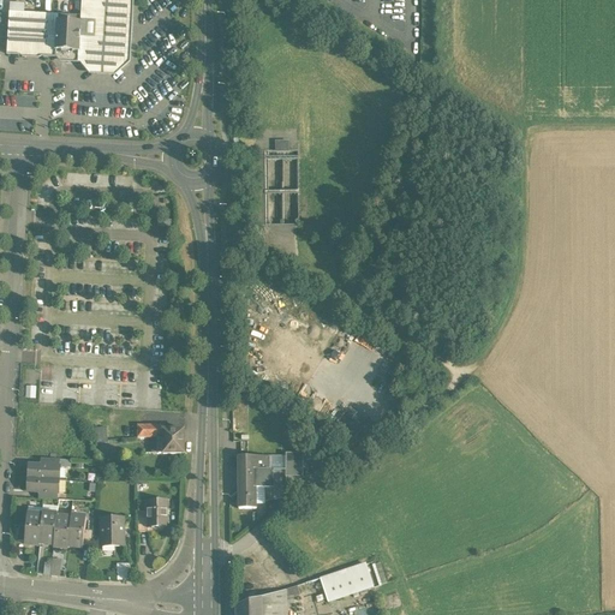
[(127,0),(82,0),(81,17),(81,18),(79,59),(90,72),(114,75),(127,63),(131,3),(127,0)]
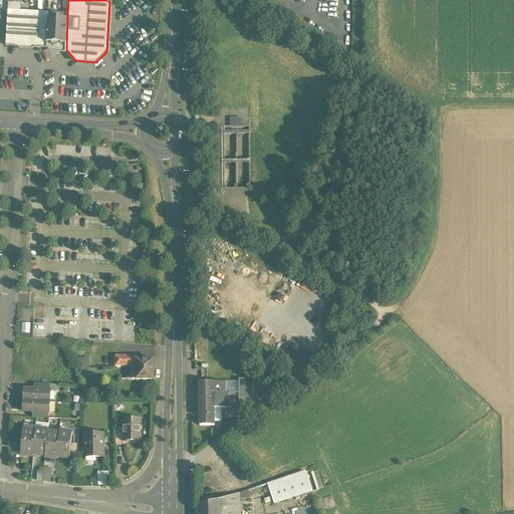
[(67,15),(20,12),(20,4),(8,3),(6,46),(66,49),(67,15)]
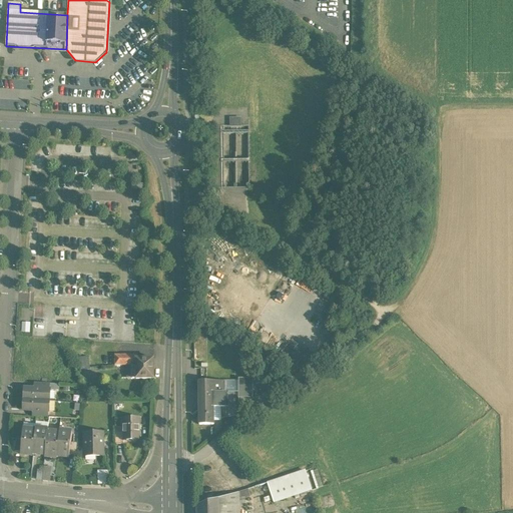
[(261,216),(250,104),(212,105),(211,183),(261,216)]
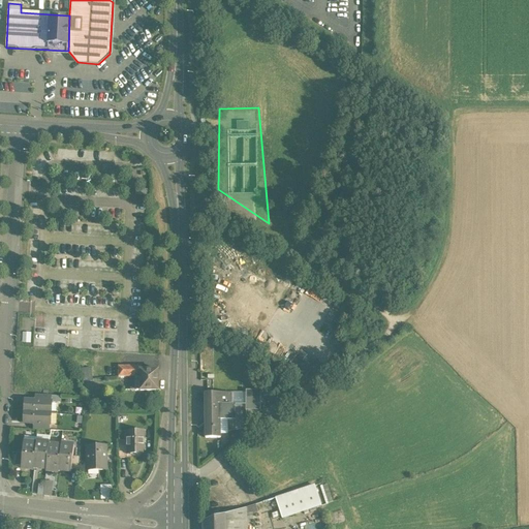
[(314,289),(311,296),(327,303),(330,297),(314,289)]
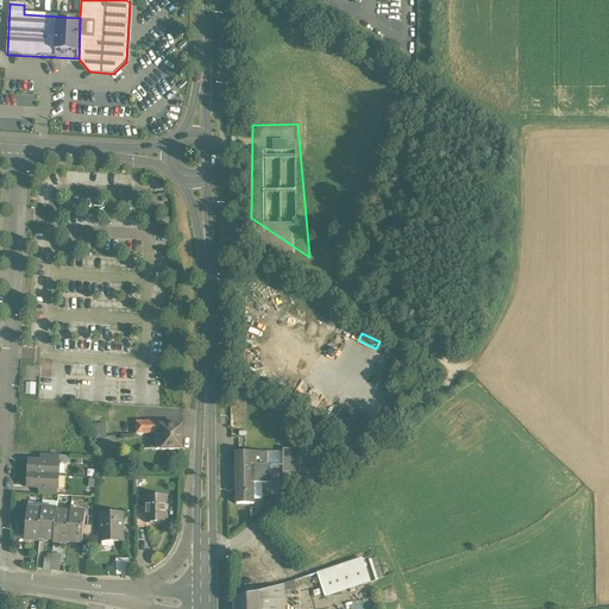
[(162,422),(136,422),(136,434),(157,434),(161,434),(161,427),(162,427),(162,422)]
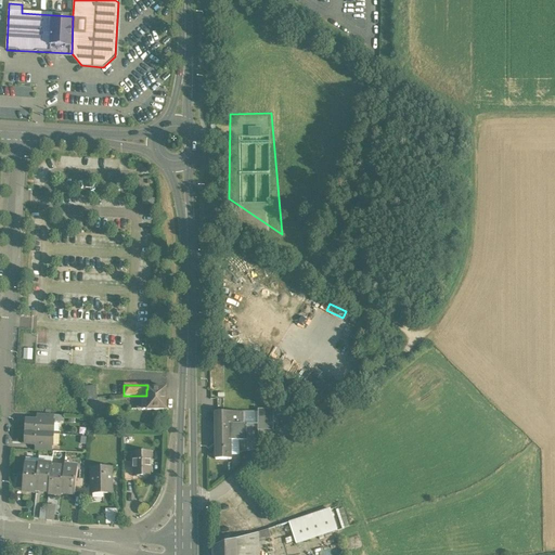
[(95,387),(86,387),(87,401),(97,401),(95,387)]
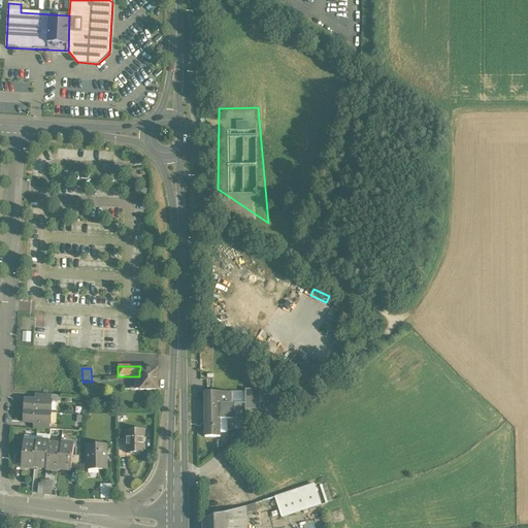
[(158,391),(158,370),(140,370),(139,370),(139,376),(136,376),(136,390),(139,390),(139,391),(158,391)]
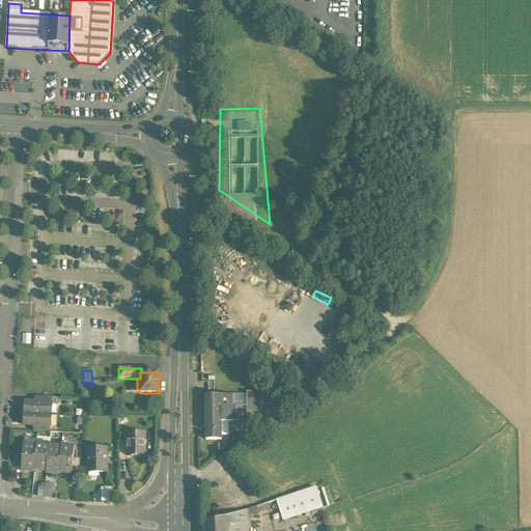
[(247,407),(247,412),(261,412),(261,393),(247,393),(247,407)]
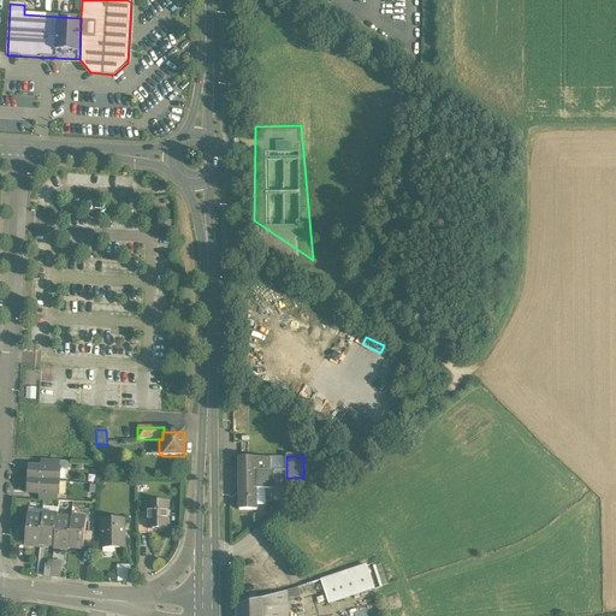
[(271,460),(240,460),(240,511),(256,511),(256,497),(254,497),(254,490),(265,490),(271,490),(278,490),(278,502),(286,499),(286,478),(286,472),(271,472),(271,460)]
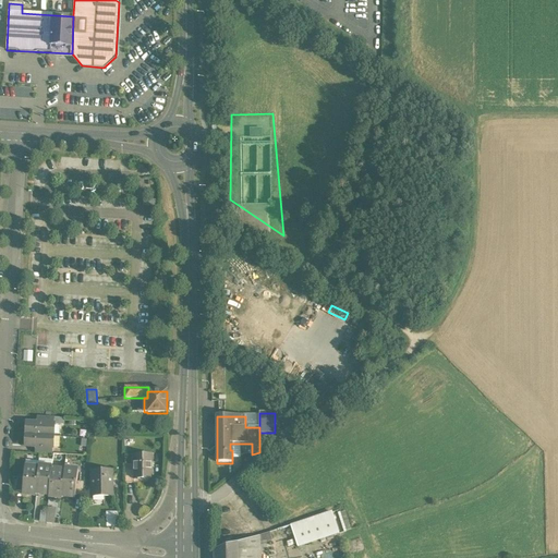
[(38,424),(26,423),(25,435),(53,437),(55,425),(52,425),(38,424)]
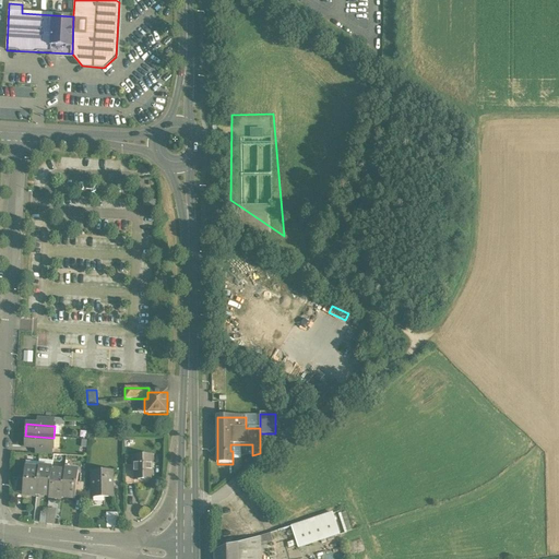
[(54,438),(25,436),(25,448),(51,450),(52,450),(54,438)]
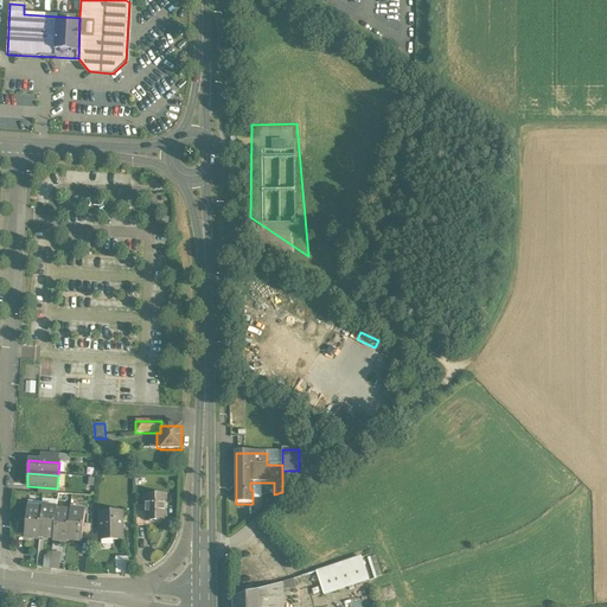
[(274,483),(267,483),(261,483),(261,497),(274,494),(274,483)]
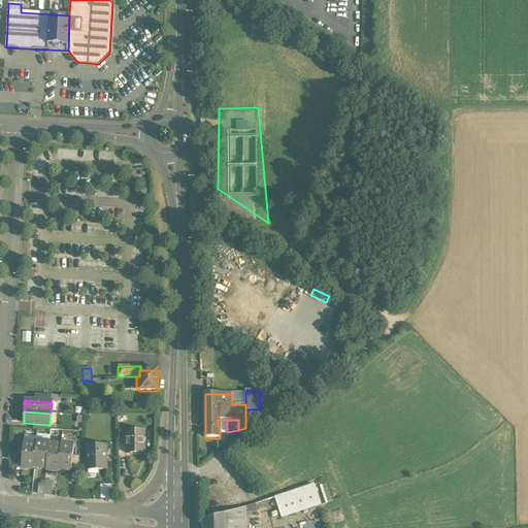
[(143,431),(127,431),(127,439),(127,454),(143,454),(143,431)]
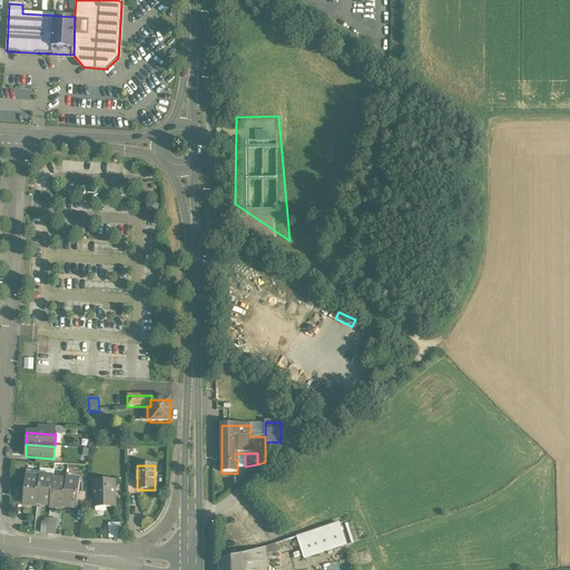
[(137,490),(137,474),(127,474),(128,494),(137,494),(137,490)]
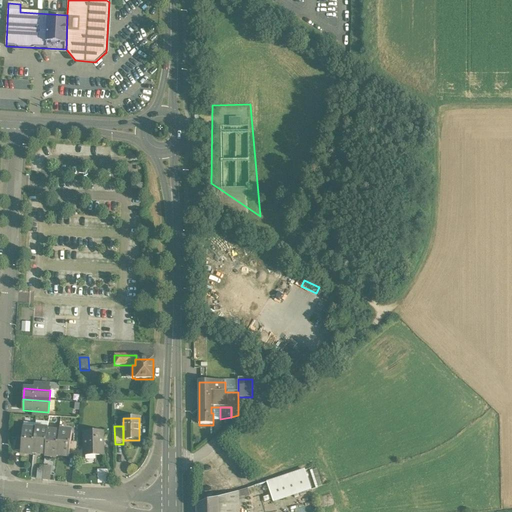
[(35,430),(23,429),(22,440),(20,452),(20,454),(32,455),(33,453),(35,430)]
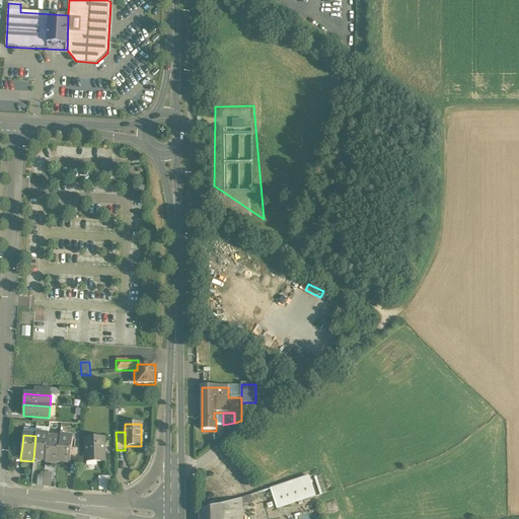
[(48,436),(35,435),(35,436),(33,459),(46,460),(48,438),(48,436)]
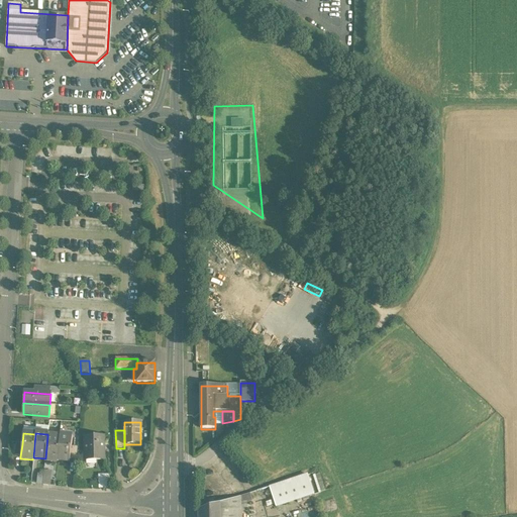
[(72,436),(60,435),(60,437),(58,460),(70,461),(70,459),(71,447),(72,436)]
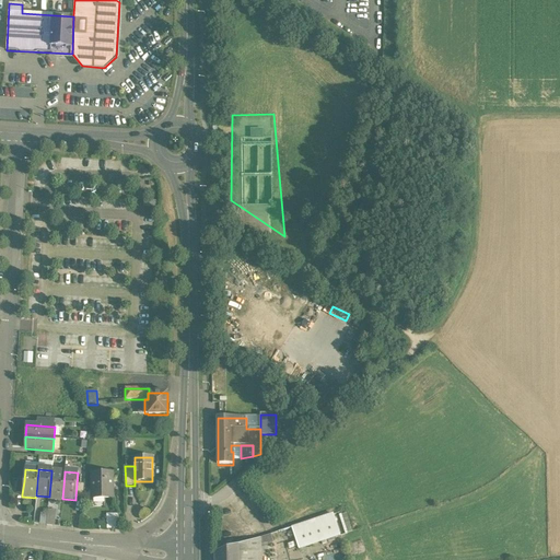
[(65,474),(51,473),(49,497),(48,499),(62,501),(62,499),(65,474)]
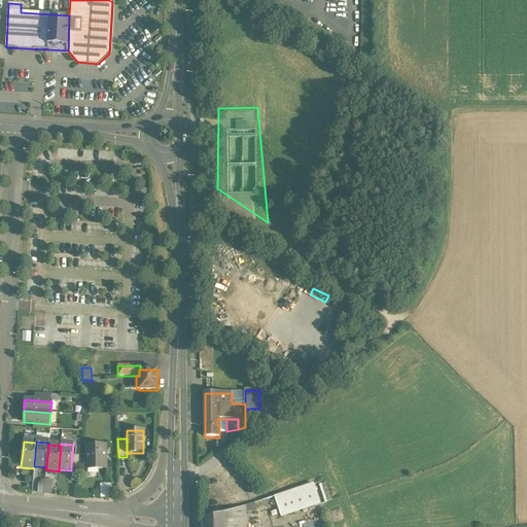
[(105,446),(85,446),(86,469),(106,469),(105,446)]
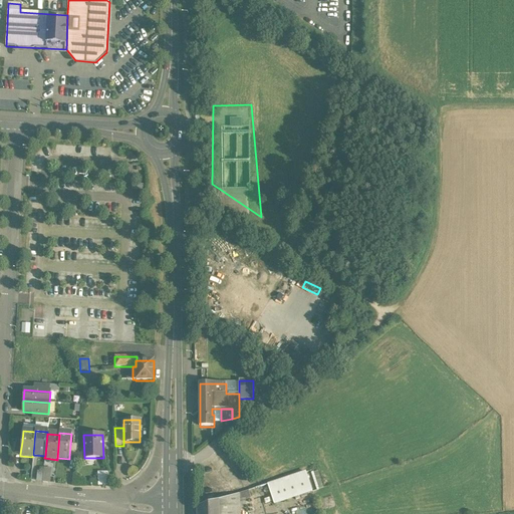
[(101,482),(109,482),(110,472),(101,472),(101,482)]
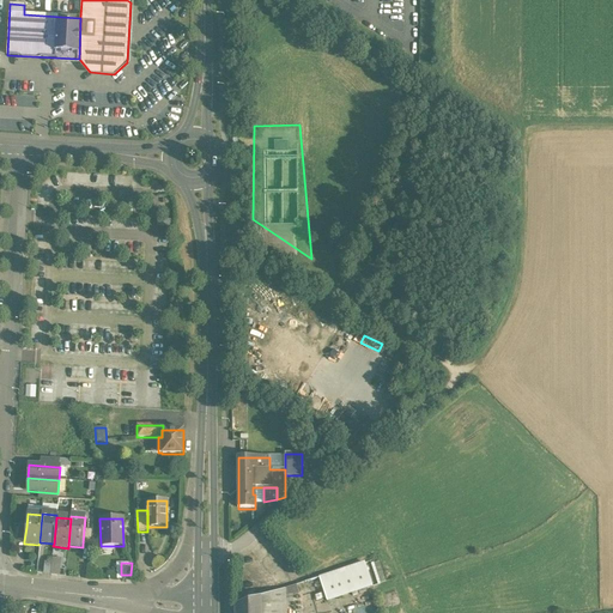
[(363,563),(317,577),(325,602),(371,587),(363,563)]
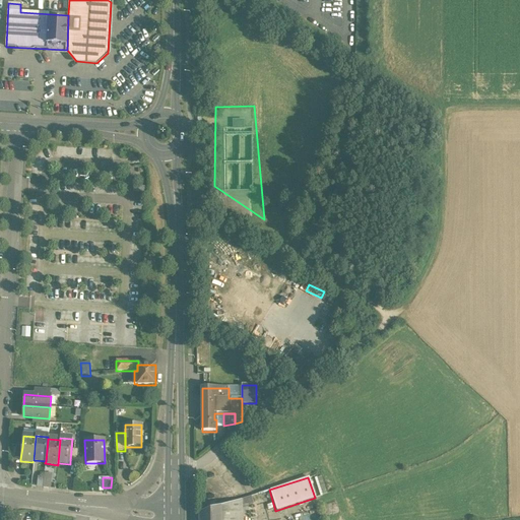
[(250,496),(220,506),(220,519),(241,519),(241,506),(252,502),(250,496)]
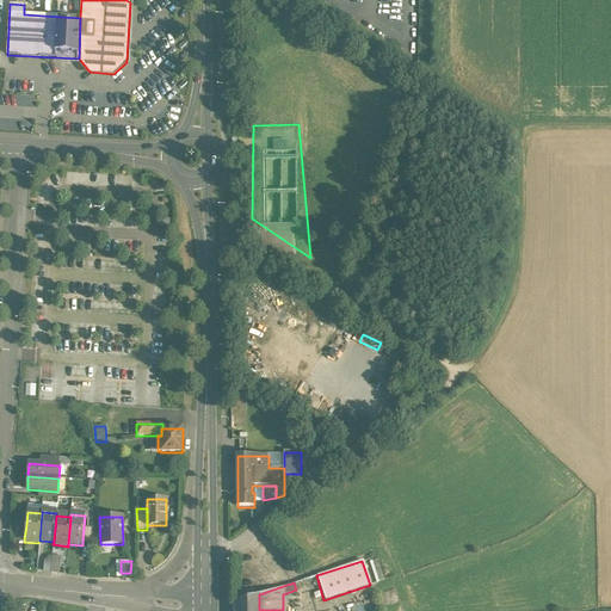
[(259,610),(259,594),(234,603),(234,610),(259,610)]
